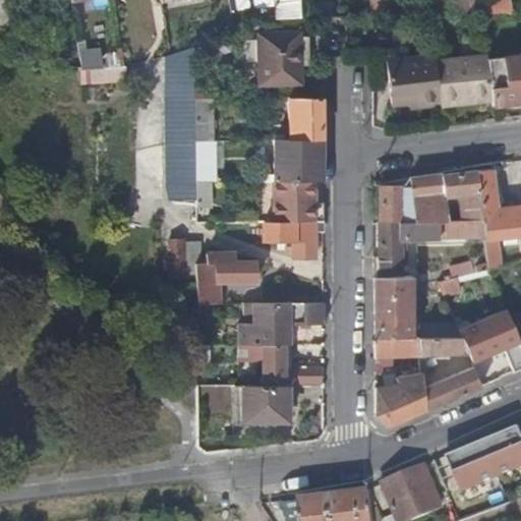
[(279,17),(302,13),(300,0),(281,0),(282,0),(276,1),(279,17)]
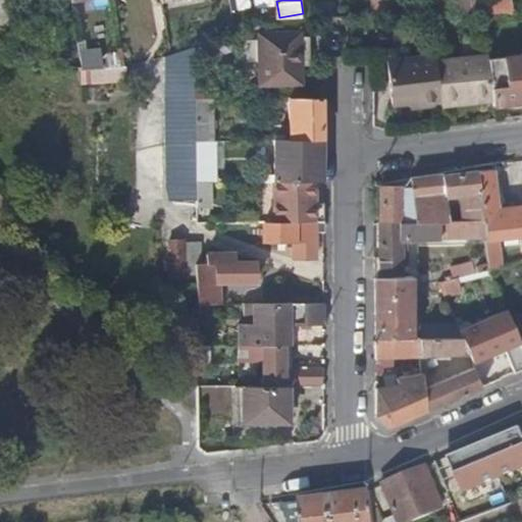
[(428,0),(429,3),(408,4),(409,15),(430,14),(472,14),(470,2),(470,0),(467,0),(447,1),(446,0),(428,0)]
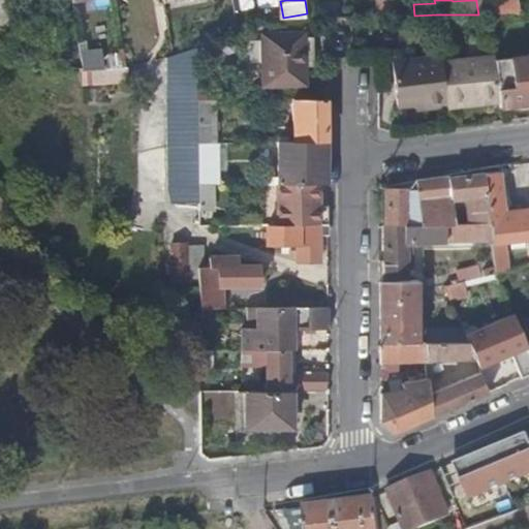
[(488,0),(476,2),(478,14),(489,14),(521,14),(518,0),(488,0)]
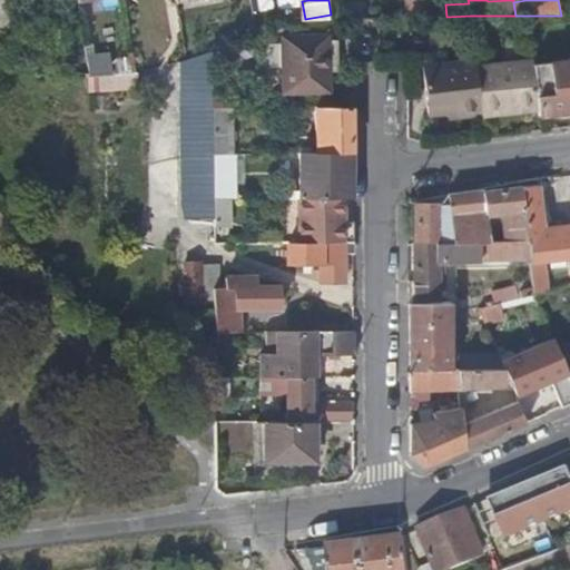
[(331,75),(331,40),(331,36),(283,37),(283,94),(331,92),(331,75)]
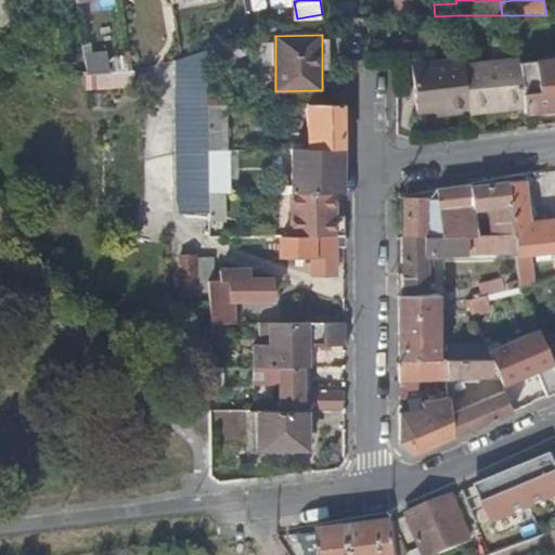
[(208,36),(191,50),(176,62),(177,198),(180,211),(209,211),(209,195),(209,151),(208,105),(208,36)]
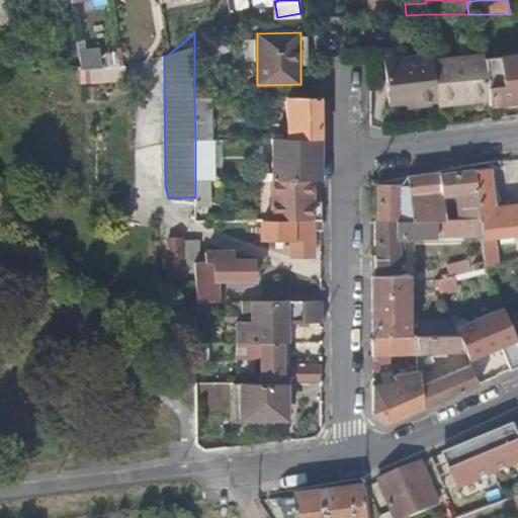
[(30,54),(32,66),(38,66),(41,66),(40,55),(30,54)]
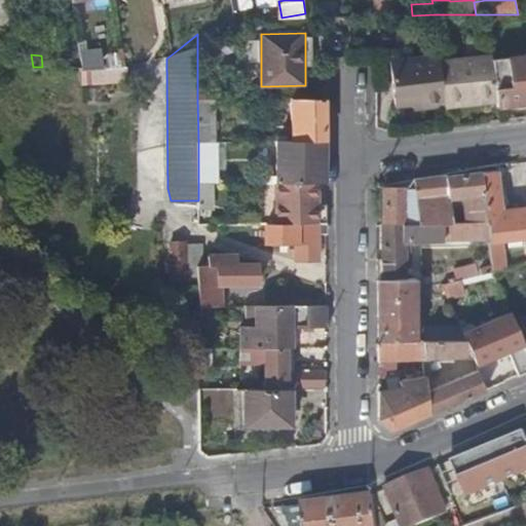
[(525,102),(525,54),(523,55),(524,64),(511,65),(514,85),(495,87),(495,100),(495,106),(525,102)]
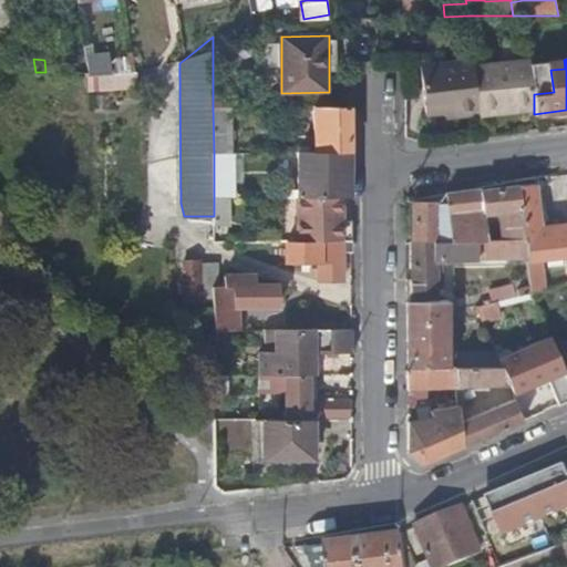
[(73,60),(73,73),(89,74),(86,60),(73,60)]
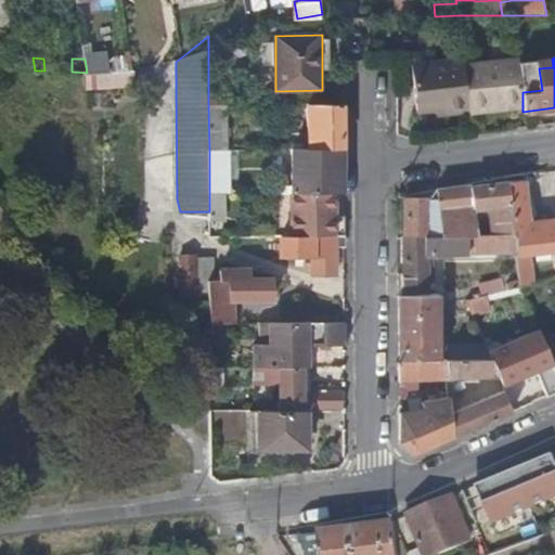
[(85,59),(87,73),(98,73),(98,60),(85,59)]
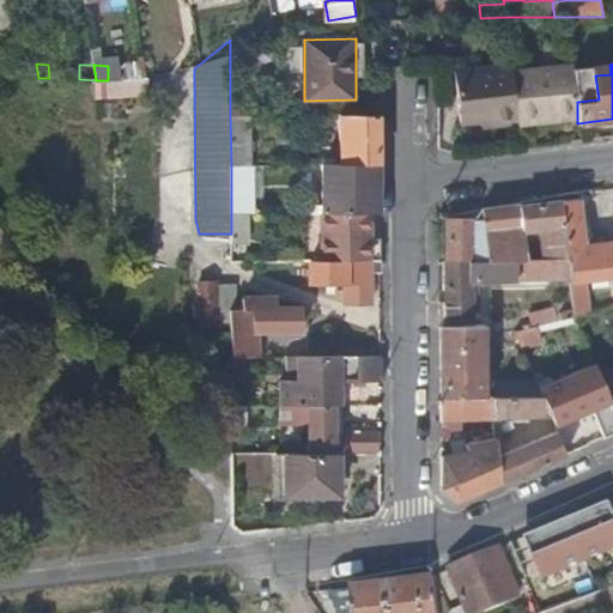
[(511,74),(511,65),(454,71),(460,123),(491,120),(491,126),(517,123),(517,122),(511,74)]
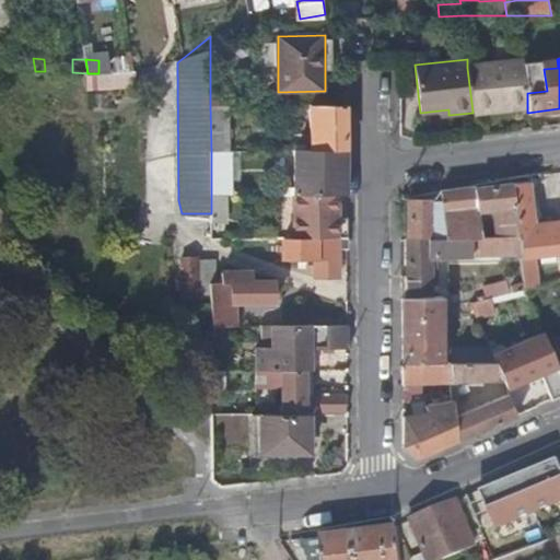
[(98,60),(98,73),(107,73),(108,60),(98,60)]
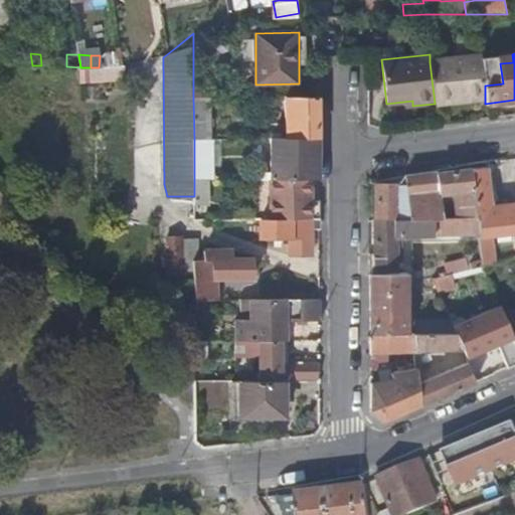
[(481,57),(430,62),(435,103),(485,98),(481,57)]
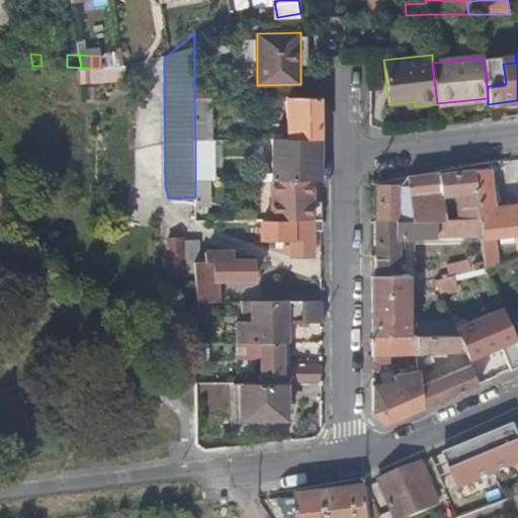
[(91,68),(81,68),(82,83),(125,81),(124,66),(99,68),(91,68)]
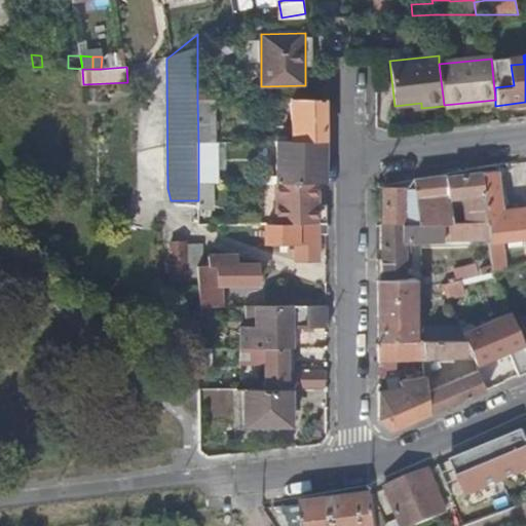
[(217,100),(197,100),(198,143),(218,143),(217,100)]
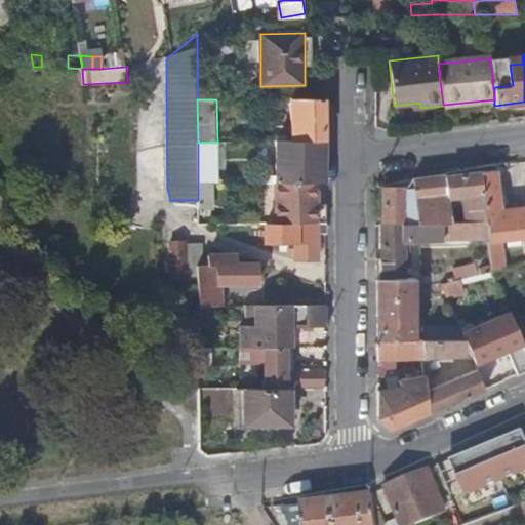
[(325,99),(277,99),(277,129),(291,129),(291,142),(325,140),(325,99)]
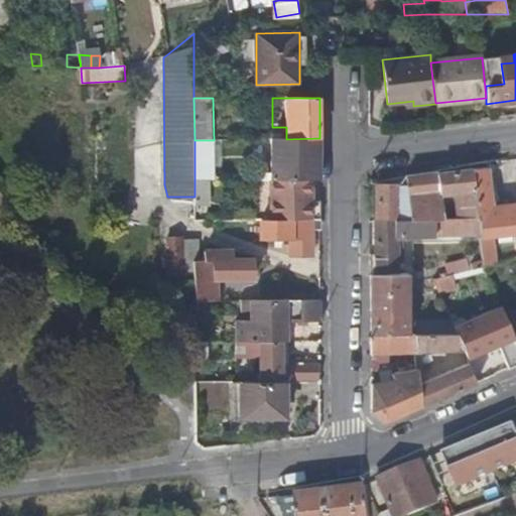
[(264,179),(272,179),(312,178),(319,178),(319,138),(286,139),(271,139),(271,155),(271,163),(272,173),(265,173),(264,179)]
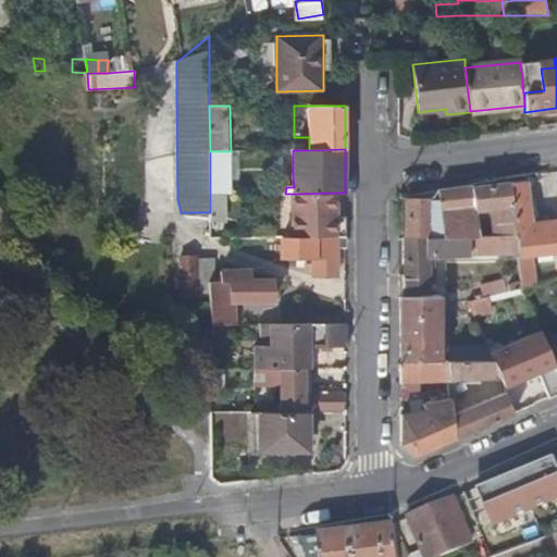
[(210,151),(210,196),(227,195),(231,195),(231,151),(210,151)]
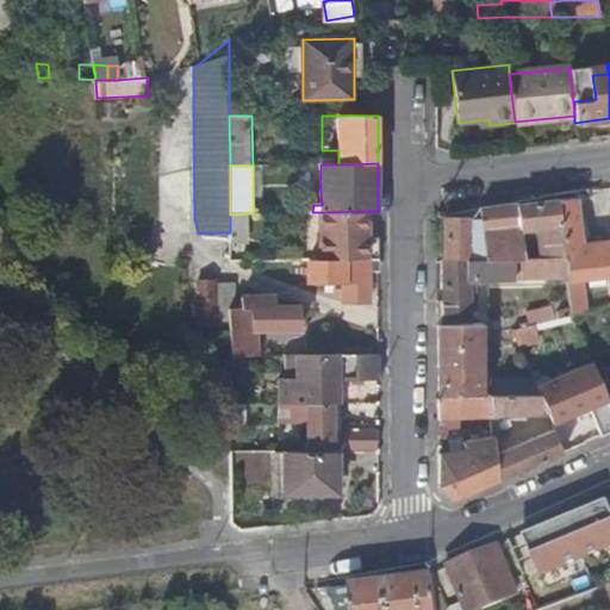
[(609,240),(580,243),(573,195),(556,199),(564,255),(565,255),(567,275),(567,279),(609,274),(609,240)]
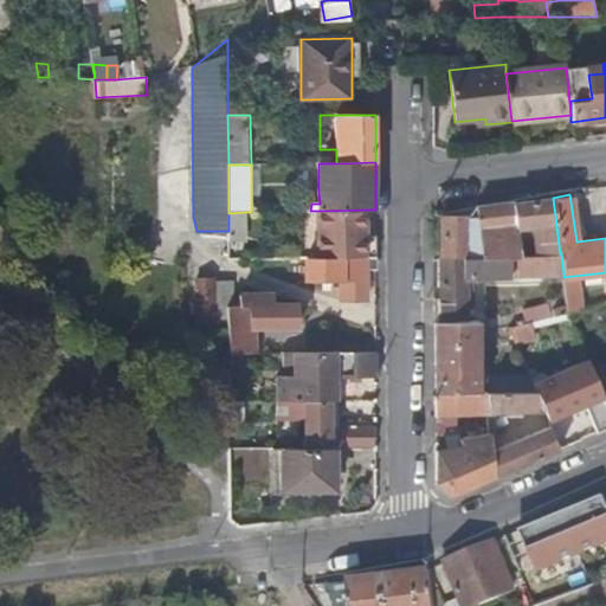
[(560,253),(553,198),(514,202),(515,227),(517,226),(540,224),(541,240),(552,239),(553,253),(560,253)]
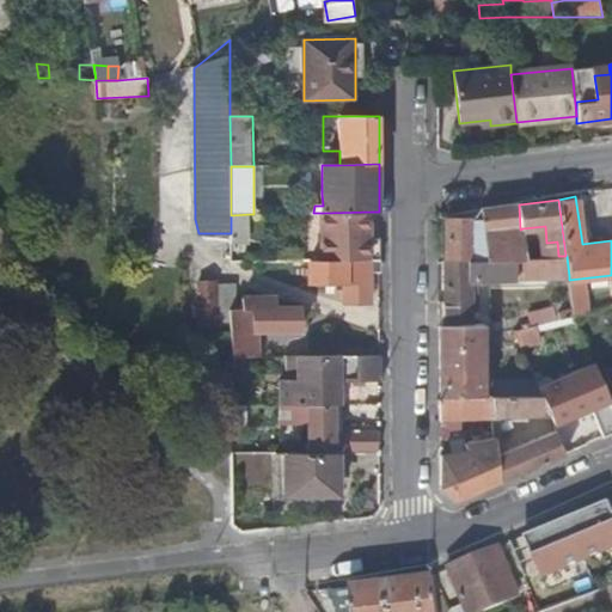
[(520,230),(519,204),(482,209),(482,216),(485,261),(525,258),(522,228),(520,230)]
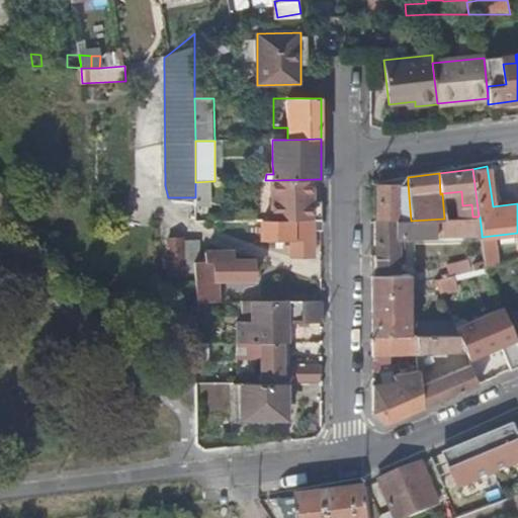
[(273,222),(322,222),(322,202),(314,203),(314,179),(273,180),(273,222)]
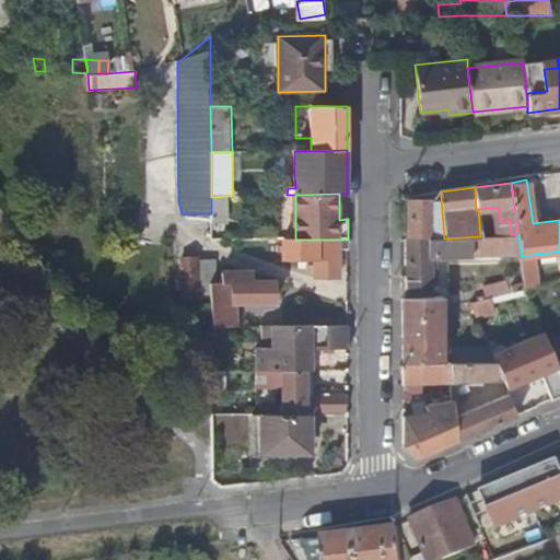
[(211,197),(211,213),(211,214),(229,214),(229,196),(211,197)]
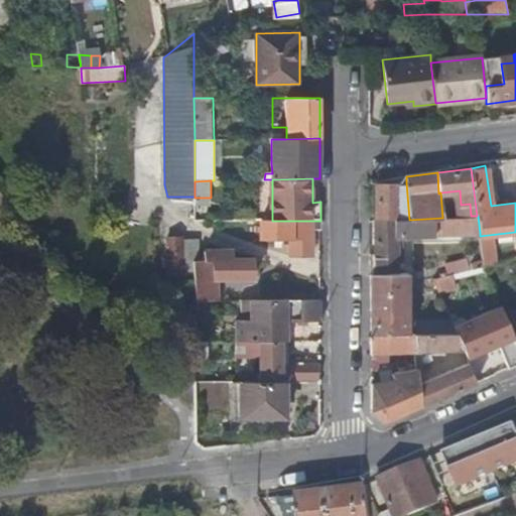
[(377,183),(377,220),(398,219),(398,182),(377,183)]
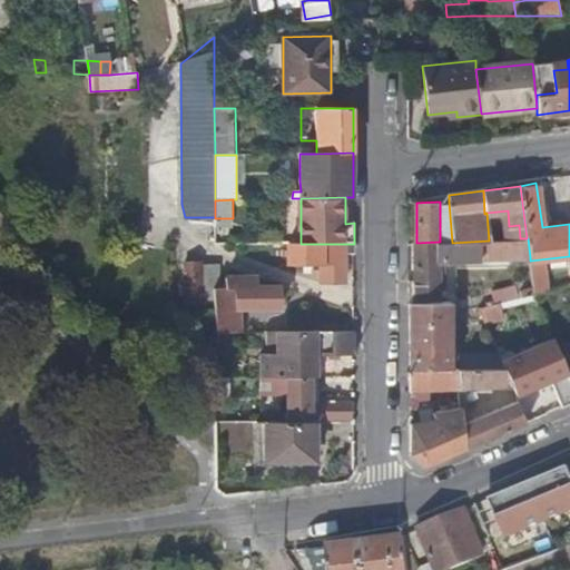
[(440,202),(440,242),(443,244),(452,243),(449,202),(440,202)]
